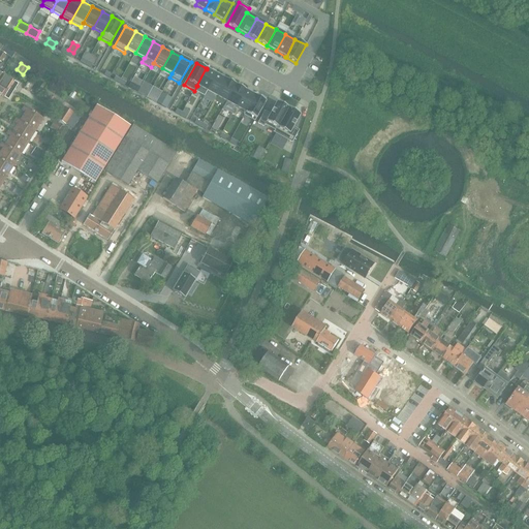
[(206,68),(196,86),(197,86),(207,91),(216,74),(207,69),(206,68)]
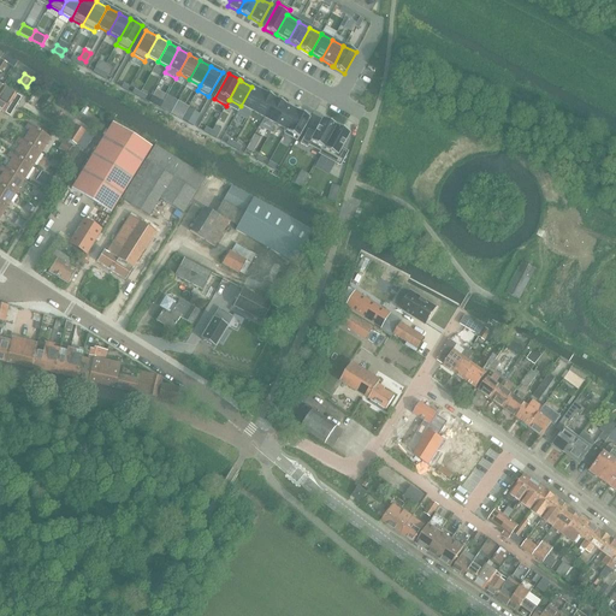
[(241,106),(236,113),(247,120),(252,112),(262,93),(252,87),(241,106)]
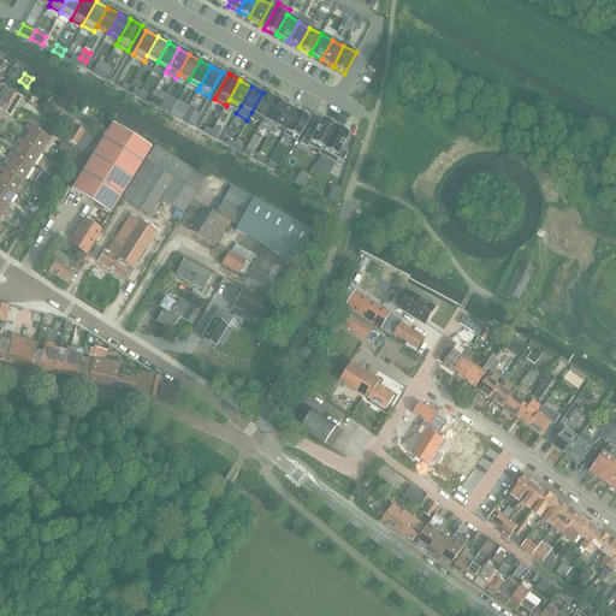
[(21,98),(5,88),(0,94),(0,110),(9,116),(21,98)]
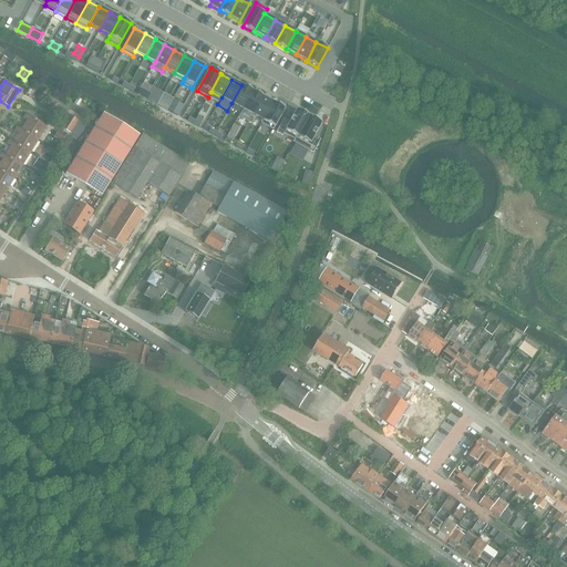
[(241,85),(232,103),(243,109),(253,91),(241,84),(241,85)]
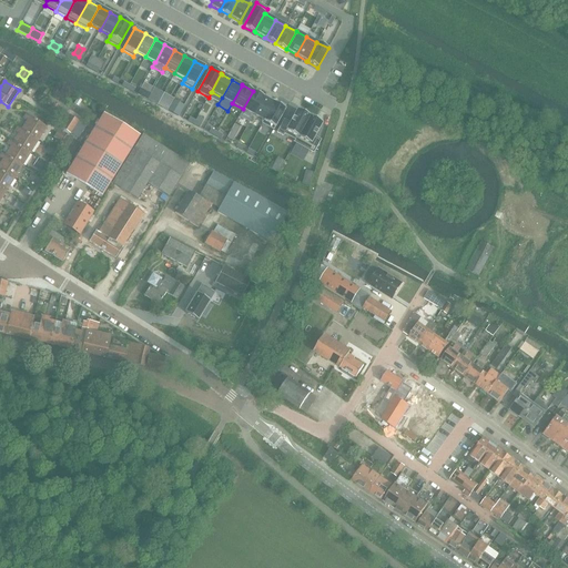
[(149,97),(139,91),(138,94),(141,97),(148,100),(149,97)]
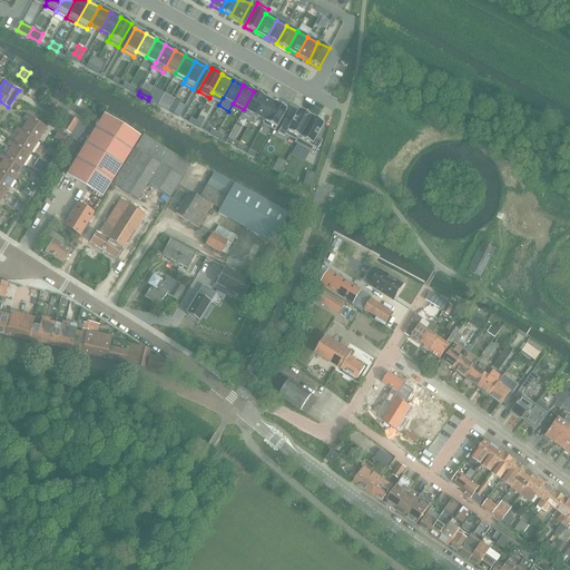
[(254,91),(244,109),(254,116),(264,97),(254,91)]
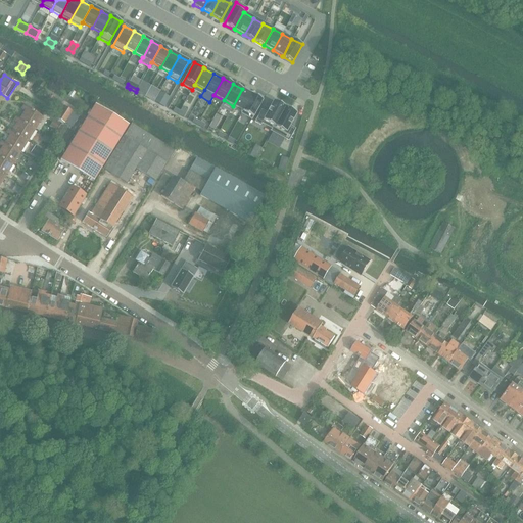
[(242,89),(233,106),(242,111),(243,111),(251,95),(251,94),(242,89)]
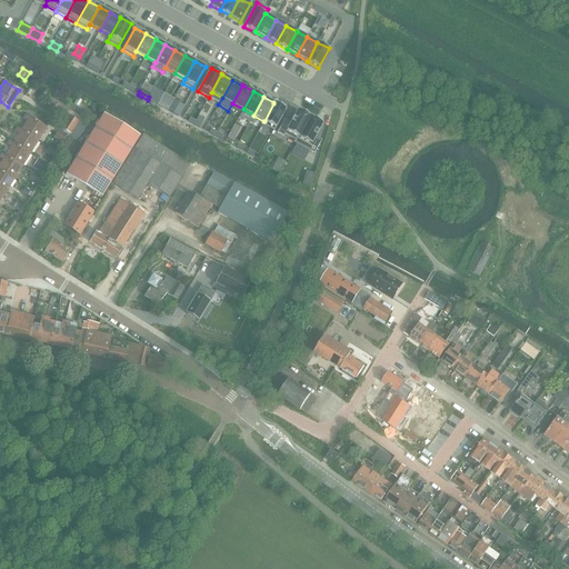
[(263,121),(275,128),(286,108),(273,102),(273,103),(265,121),(263,121)]
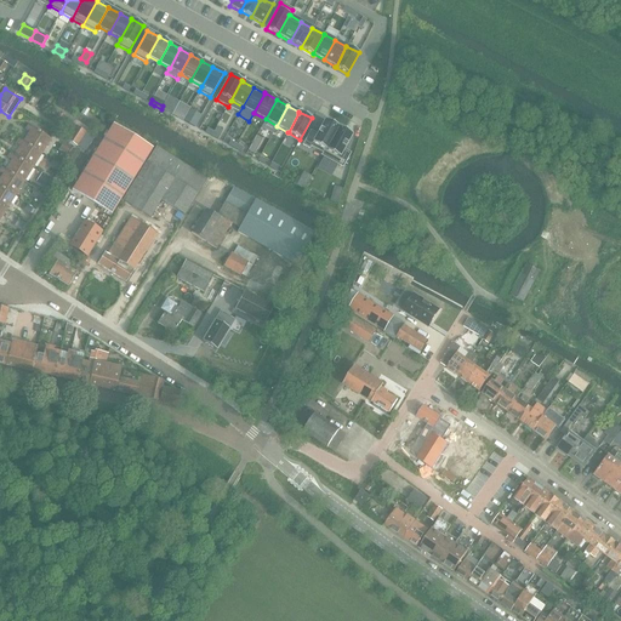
[(184,117),(183,121),(194,127),(197,123),(184,117)]
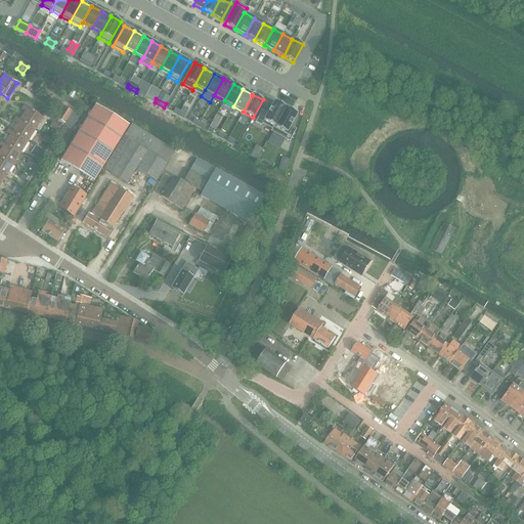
[(261,111),(255,122),(261,125),(262,123),(272,129),(273,129),(285,107),(273,101),(267,114),(261,111)]
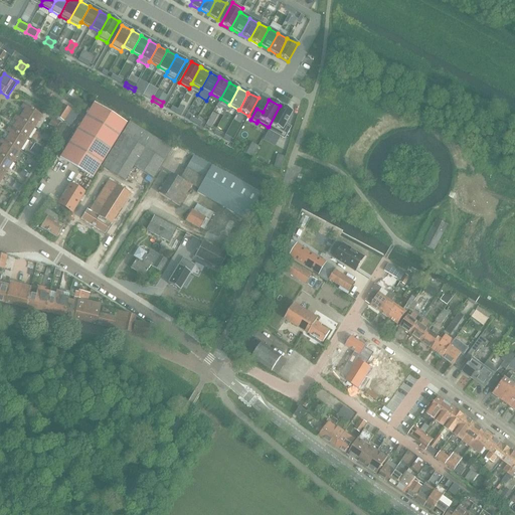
[(100,165),(102,166),(122,134),(120,133),(127,123),(94,102),(87,113),(64,150),(59,157),(93,178),(100,165)]
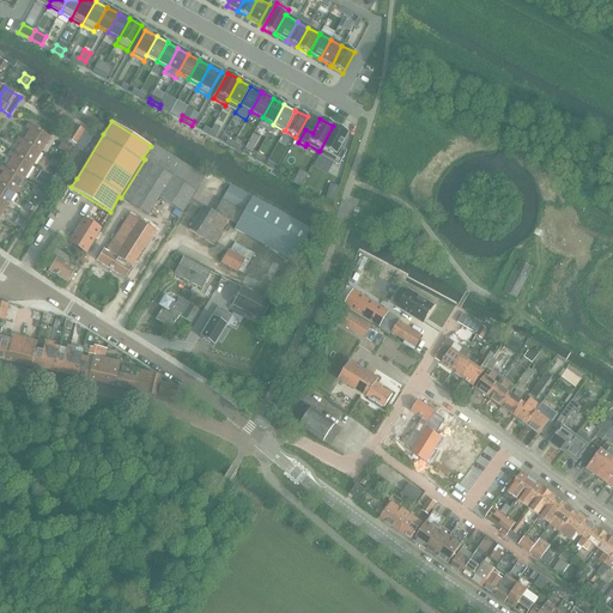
[(41,151),(50,137),(28,123),(25,128),(29,131),(23,139),(23,140),(41,151)]
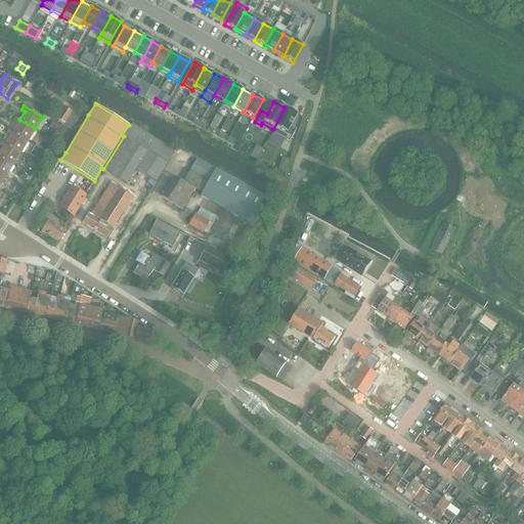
[(79,117),(71,112),(63,107),(57,118),(72,127),(79,117)]
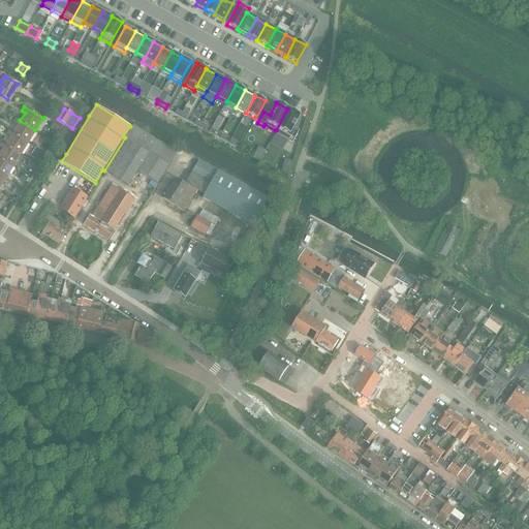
[(275,130),(274,132),(291,143),(298,130),(292,127),(299,115),(287,109),(276,130),(275,130)]
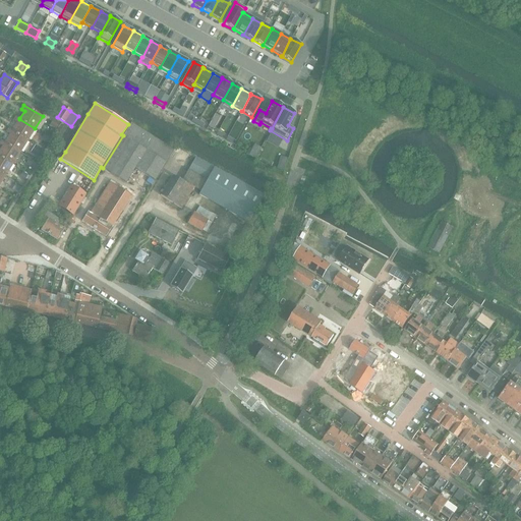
[(27,140),(35,128),(19,119),(19,118),(16,116),(14,120),(17,122),(12,130),(11,130),(27,140)]
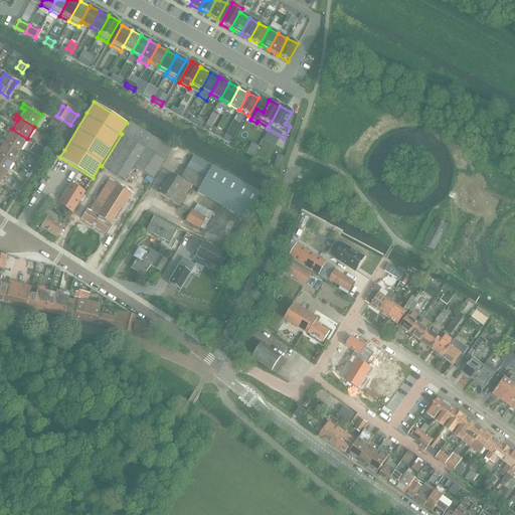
[(53,118),(49,125),(56,128),(59,122),(53,118)]
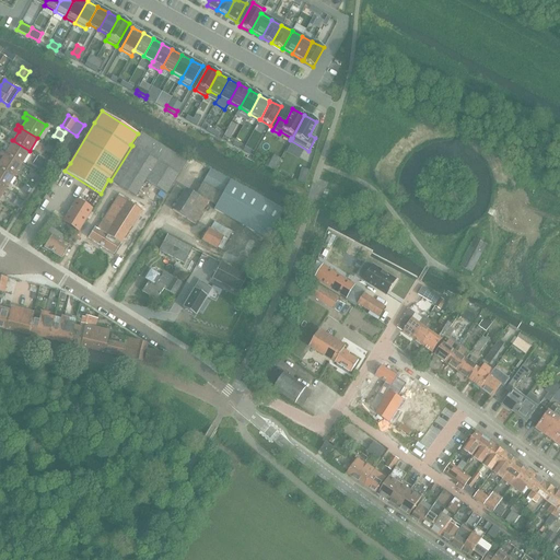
[(111,181),(135,196),(144,179),(165,193),(186,161),(140,132),(132,146),(111,181)]
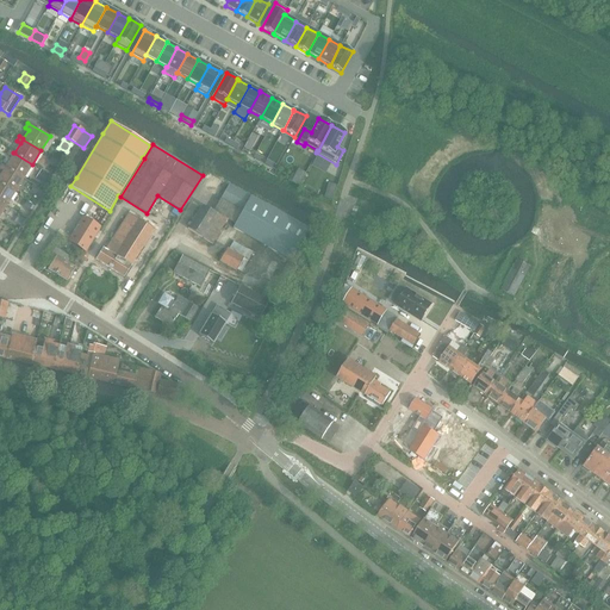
[(23,179),(32,165),(13,153),(14,153),(10,150),(7,155),(11,157),(5,167),(23,179)]
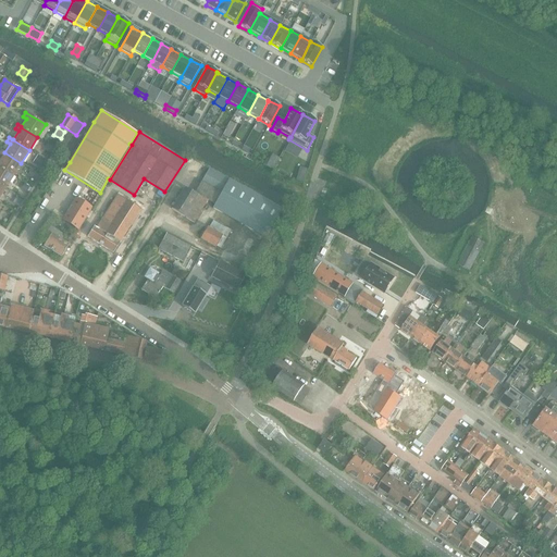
[(48,144),(45,149),(52,153),(56,148),(48,144)]
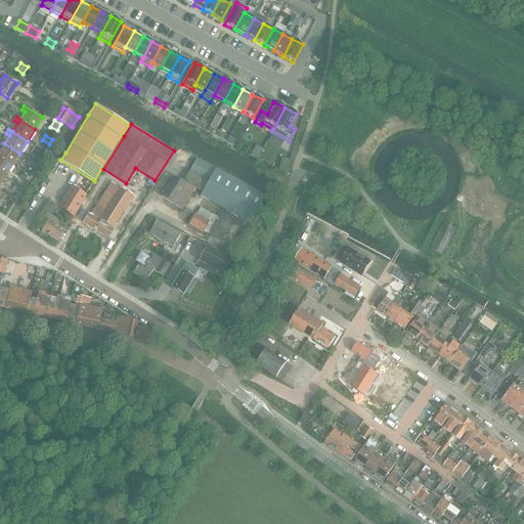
[(0,157),(12,165),(19,154),(4,143),(1,141),(0,142),(0,145),(2,146),(0,149),(0,157)]
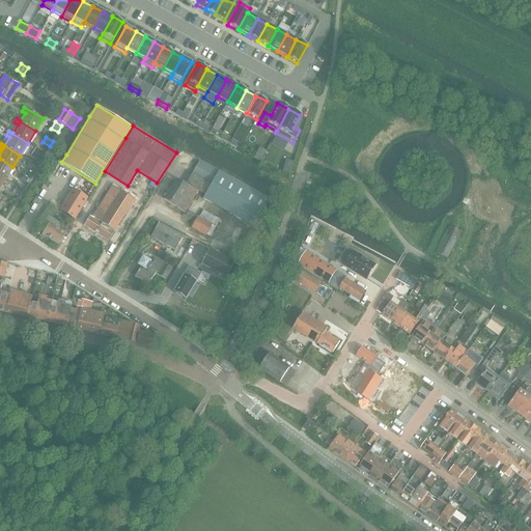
[(45,154),(35,147),(31,155),(40,161),(45,154)]
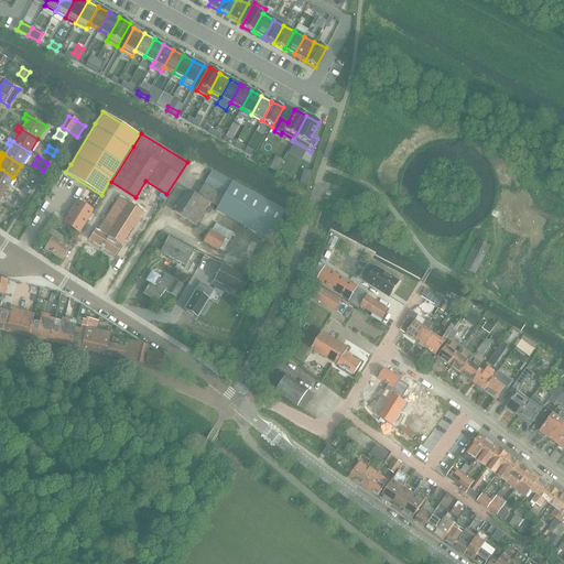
[(271,164),(269,169),(275,173),(278,167),(271,164)]
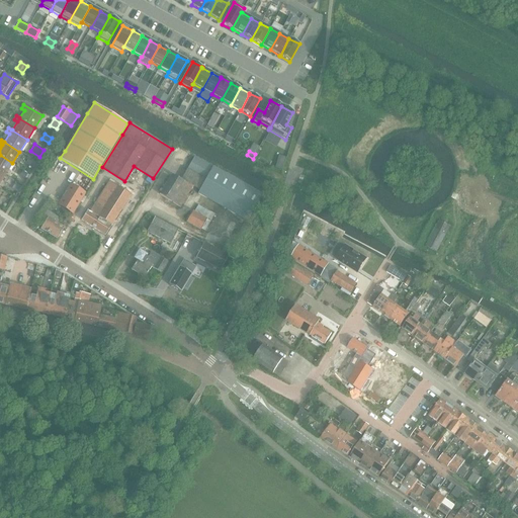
[(0,172),(5,175),(12,163),(0,155),(0,172)]
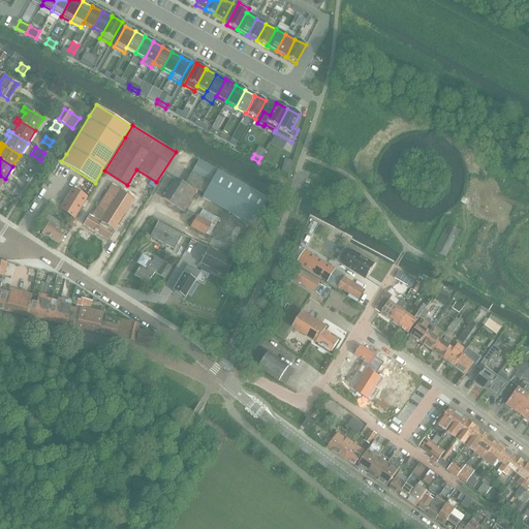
[(175,179),(162,198),(183,212),(196,190),(204,193),(217,170),(198,160),(184,184),(175,179)]
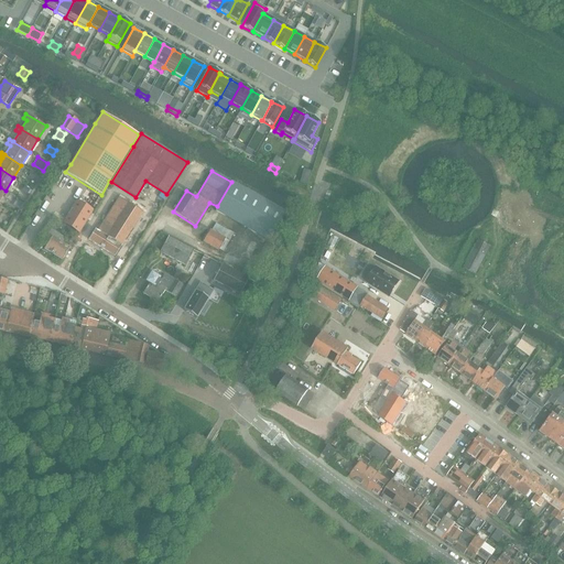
[(302,171),(299,183),(305,185),(310,173),(302,171)]
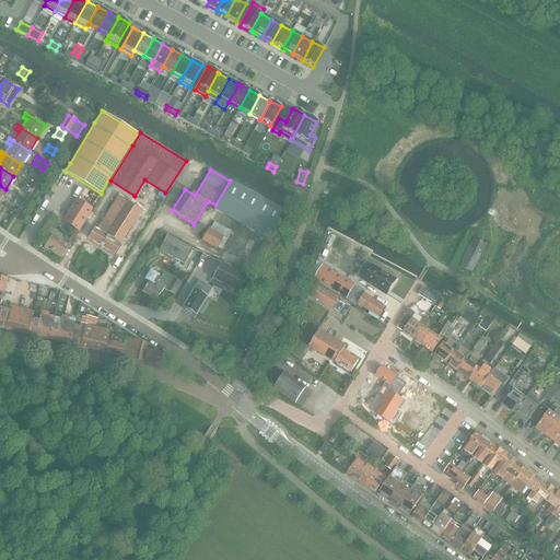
[(39,175),(32,171),(27,176),(35,182),(39,175)]
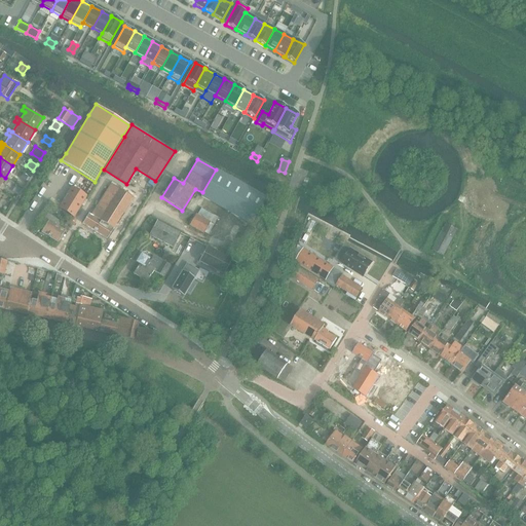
[(202,192),(200,196),(250,224),(265,197),(216,170),(202,192)]
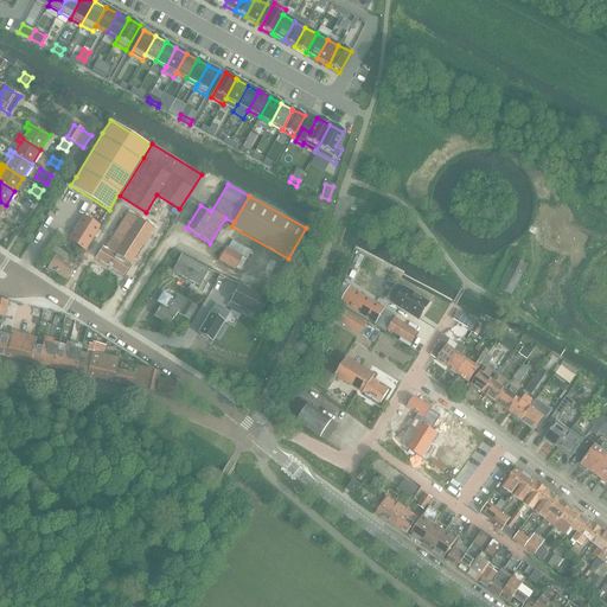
[(27,200),(24,206),(30,210),(33,204),(27,200)]
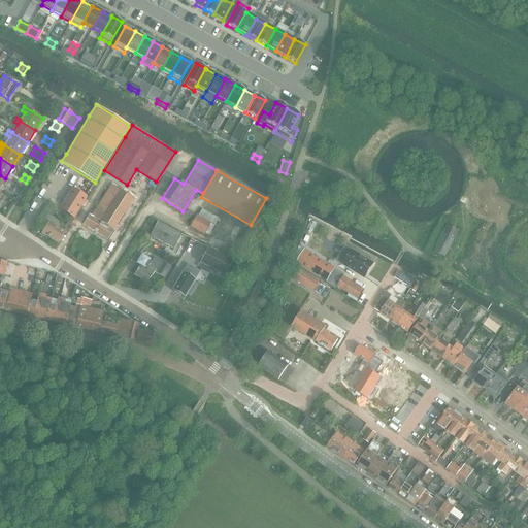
[(17,186),(12,192),(19,195),(23,190),(17,186)]
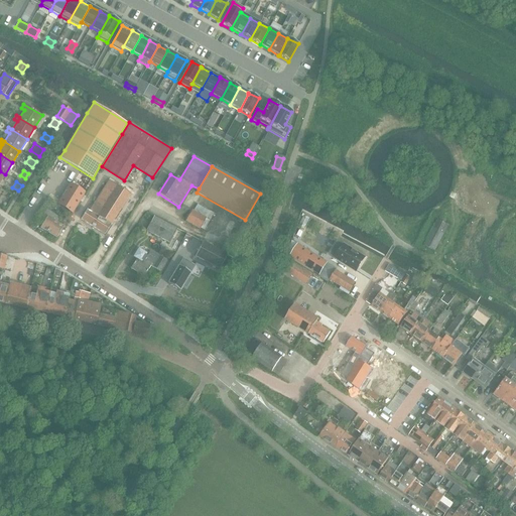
[(129,195),(120,188),(108,181),(96,201),(117,214),(129,195)]
